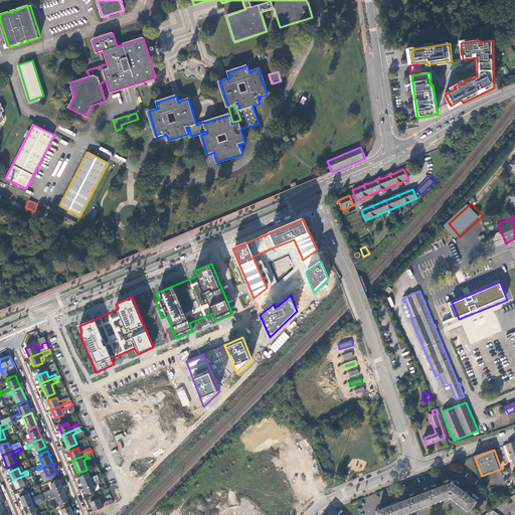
[(28,474),(13,480),(17,489),(25,486),(23,481),(32,477),(30,473),(28,474)]
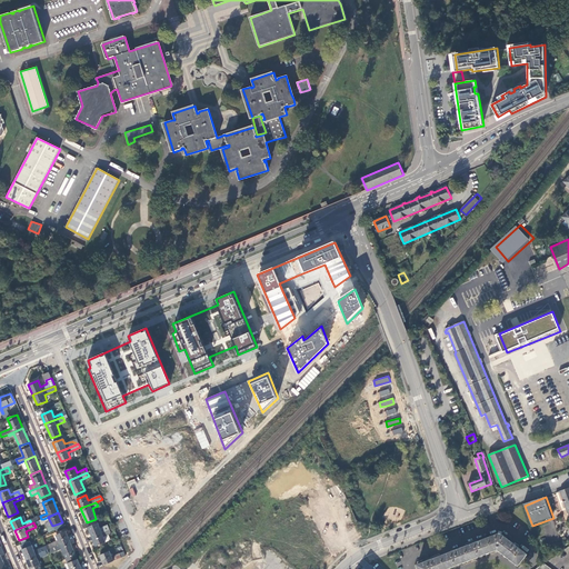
[(88,527),(92,537),(110,529),(108,526),(100,528),(98,522),(88,527)]
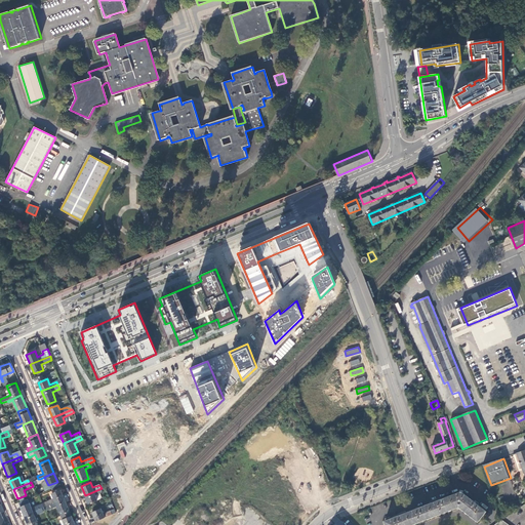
[(102,488),(85,495),(89,503),(97,500),(95,495),(103,492),(102,488)]
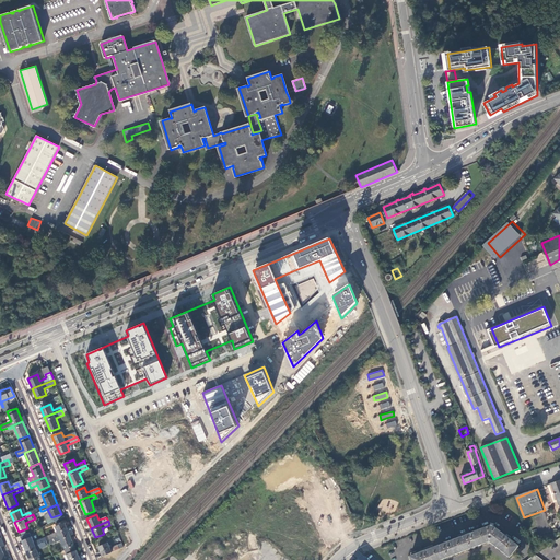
[(50,540),(69,532),(65,523),(56,526),(57,532),(48,536),(50,540)]
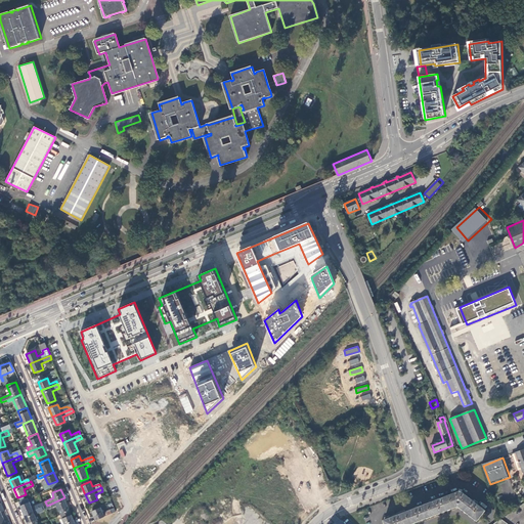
[(410,523),(459,506),(477,520),(485,511),(462,492),(459,492),(385,520),(386,523),(410,523)]
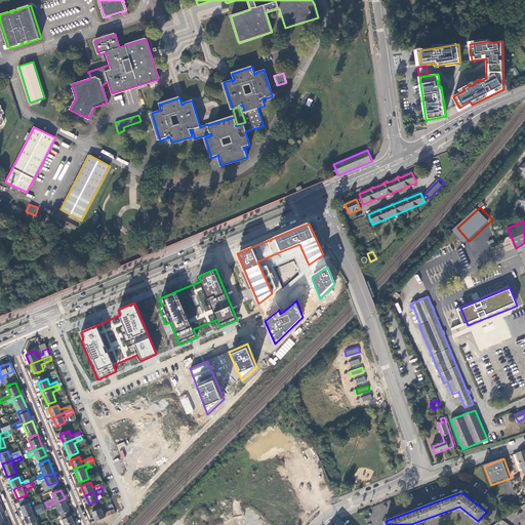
[(62,516),(70,512),(65,498),(47,507),(48,510),(57,506),(62,516)]
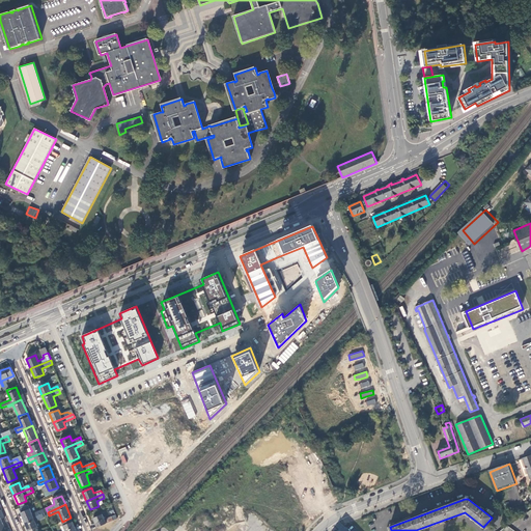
[(21,512),(25,522),(33,518),(40,514),(38,510),(31,513),(29,509),(21,512)]
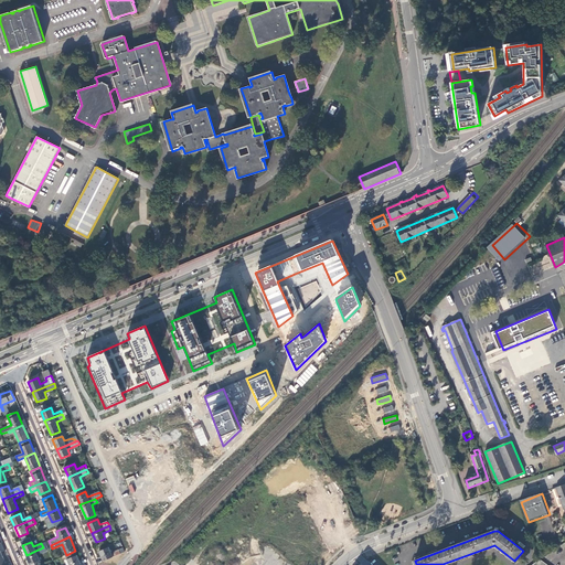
[(99,552),(104,561),(125,552),(123,547),(112,553),(109,547),(99,552)]
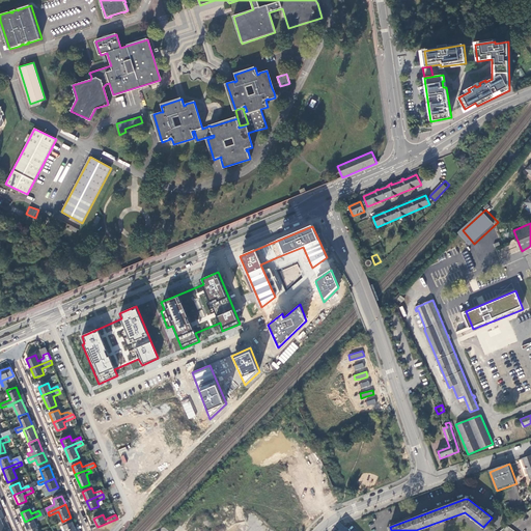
[(38,530),(33,518),(25,522),(28,530),(38,530)]
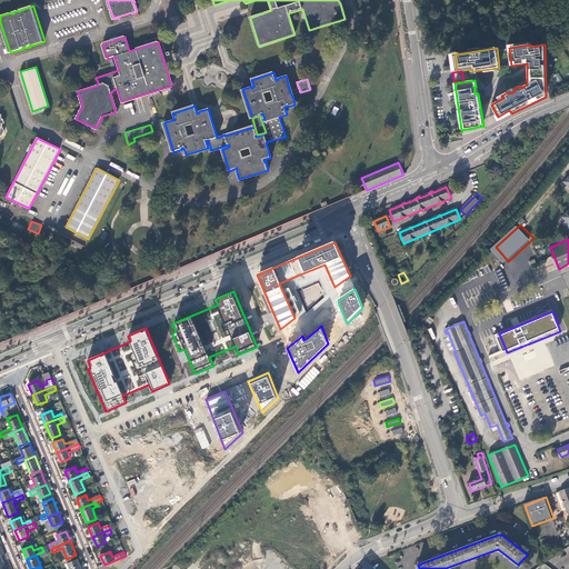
[(80,568),(81,568),(78,559),(76,555),(67,559),(70,568),(80,568)]
